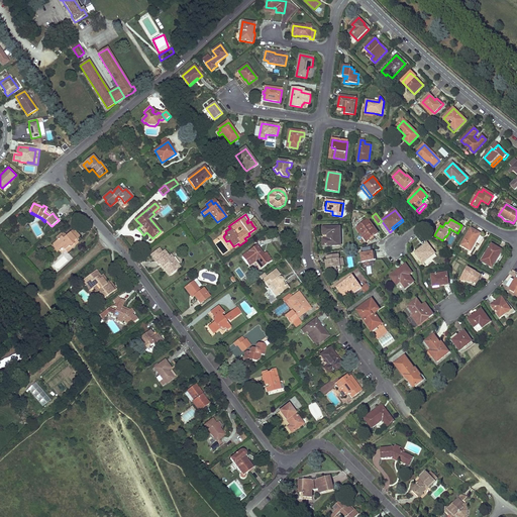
[(377,234),(367,221),(356,229),(364,238),(366,236),(370,240),(373,238),(377,234)]
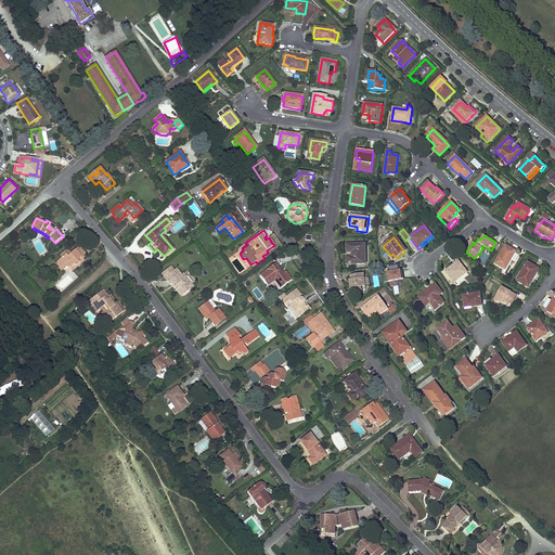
[(495,242),(491,250),(495,253),(500,245),(495,242)]
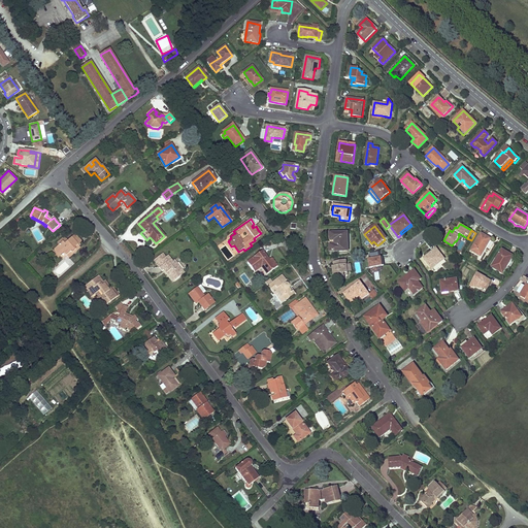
[(79,238),(75,233),(74,235),(81,243),(84,242),(79,238)]
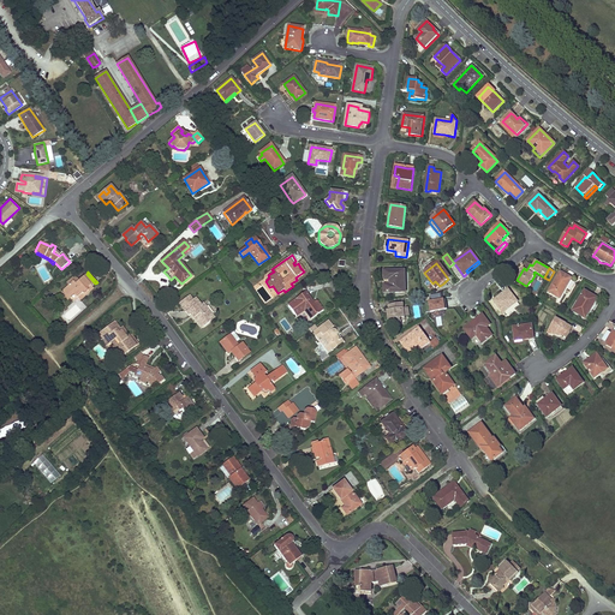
[(384,292),(405,292),(405,272),(384,272),(384,279),(392,279),(392,286),(384,286),(384,292)]
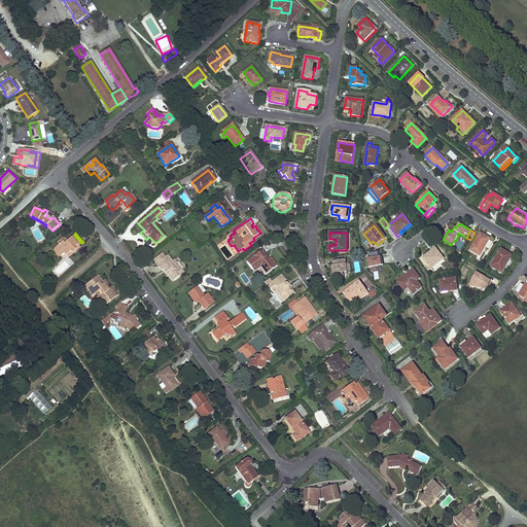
[(481,234),(470,250),(480,255),(484,249),(488,251),(493,242),(489,240),(490,239),(486,237),(481,234)]
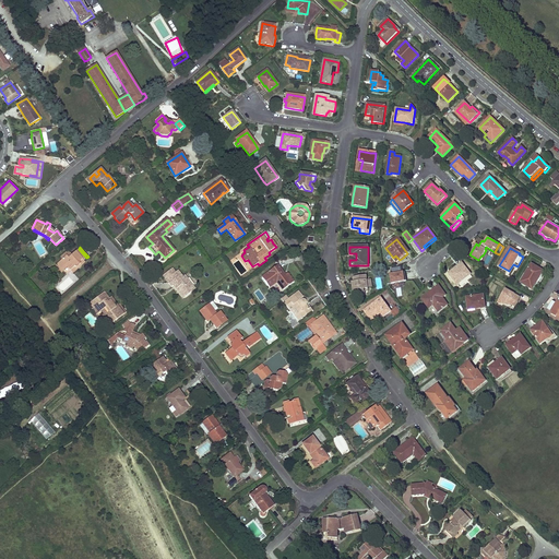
[(86,258),(79,249),(71,256),(68,259),(66,256),(62,259),(58,263),(62,269),(67,265),(68,266),(70,270),(73,266),(75,268),(79,264),(81,265),(84,262),(83,261),(86,258)]
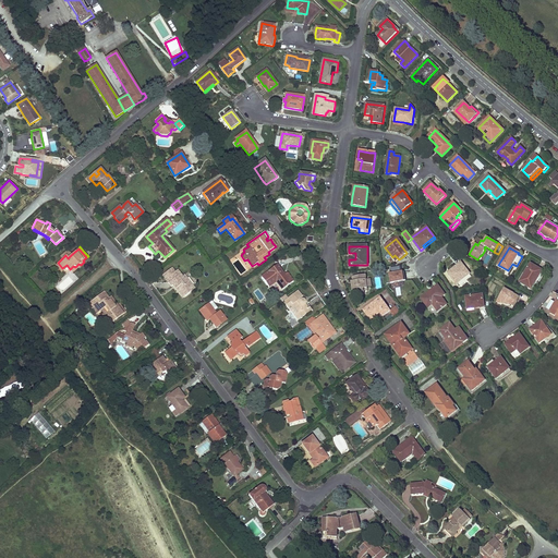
[(470,274),(461,264),(455,268),(448,274),(457,283),(470,274)]
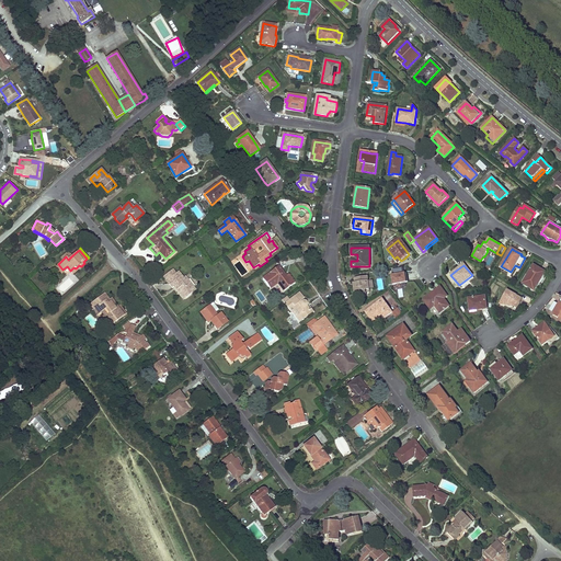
[(283,292),(294,284),(290,278),(287,275),(285,277),(277,266),(270,272),(271,273),(262,279),(270,288),(276,283),(283,292)]
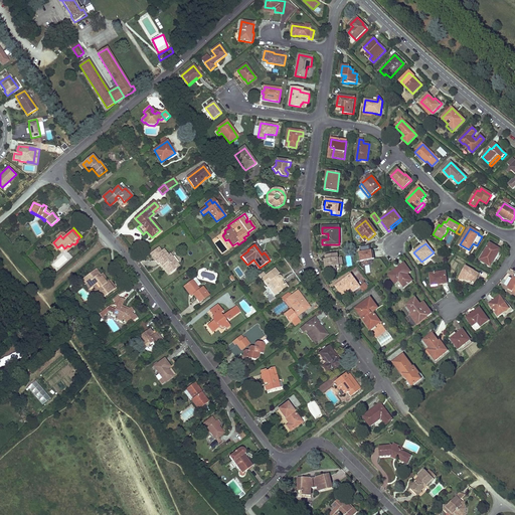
[(494,246),(490,244),(480,261),(490,267),(499,251),(494,248),(494,246)]
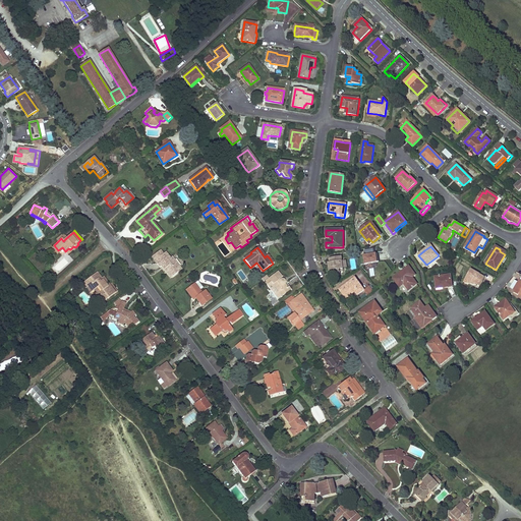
[(162,255),(159,251),(153,255),(156,259),(155,261),(158,265),(160,268),(163,266),(165,268),(164,269),(169,275),(170,273),(173,276),(178,273),(176,271),(179,268),(173,259),(171,261),(165,252),(163,254),(162,255)]
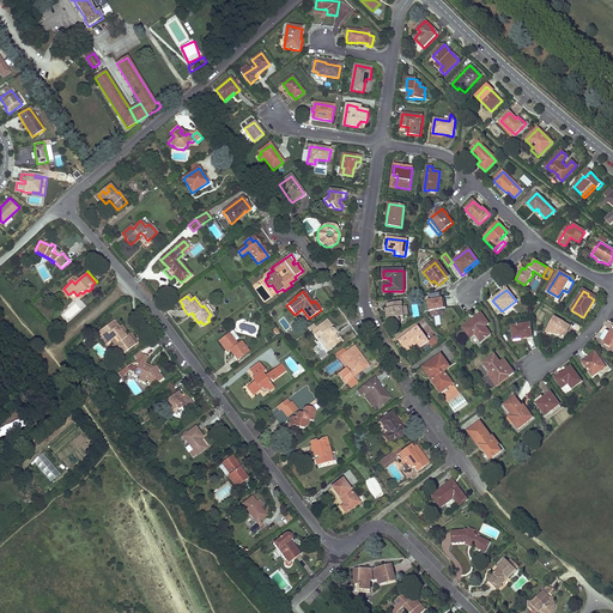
[(444,298),(423,302),(425,311),(445,308),(444,298)]
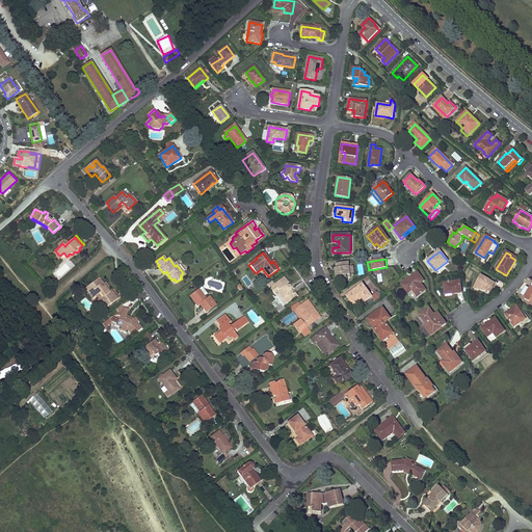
[(347,263),(335,265),(336,269),(337,272),(335,272),(335,276),(336,281),(341,280),(341,282),(345,281),(345,275),(349,274),(348,268),(347,263)]
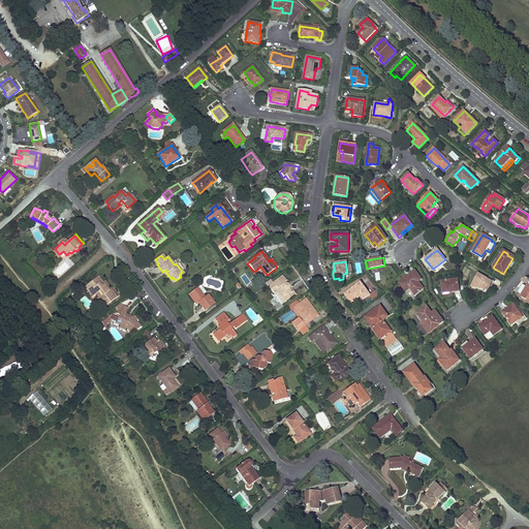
[(422,279),(415,271),(410,275),(400,283),(406,291),(410,288),(414,294),(423,288),(418,282),(422,279)]
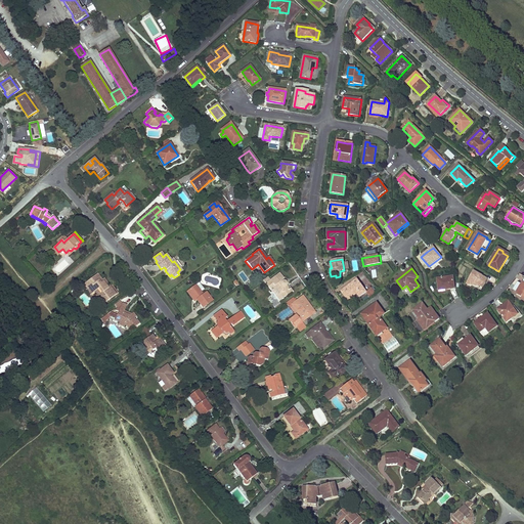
[(485,285),(488,279),(474,271),(468,282),(472,286),(474,282),(483,288),(485,285)]
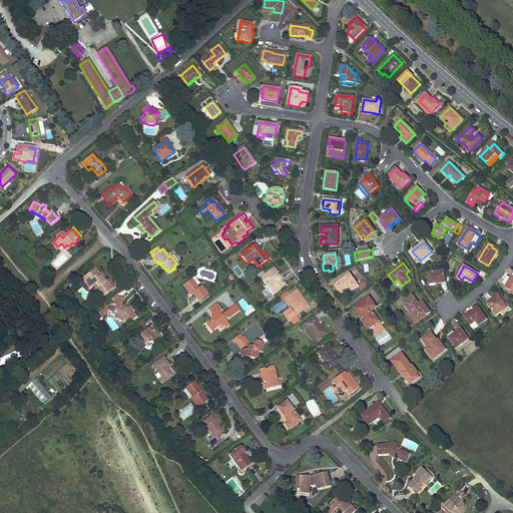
[(274,268),(261,278),(266,287),(268,286),(274,295),(276,294),(286,286),(284,283),(283,284),(280,281),(280,279),(280,278),(280,277),(279,276),(277,276),(276,275),(278,273),(274,268)]
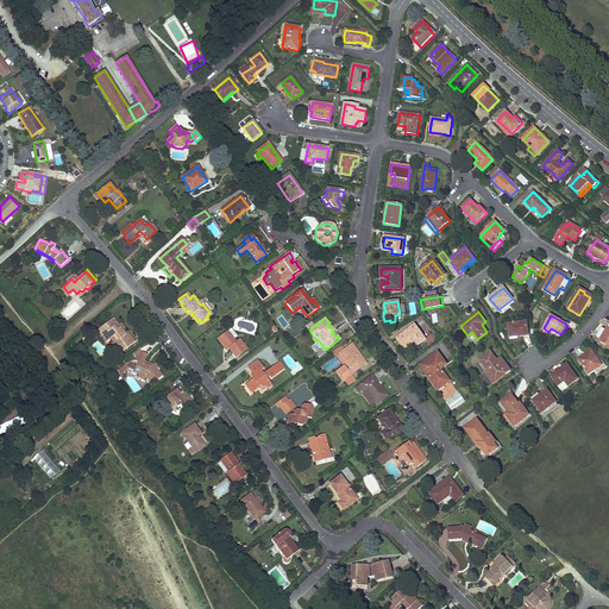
[(119,326),(113,319),(100,328),(105,333),(101,336),(106,341),(110,339),(117,349),(120,353),(135,343),(127,333),(125,336),(119,326)]
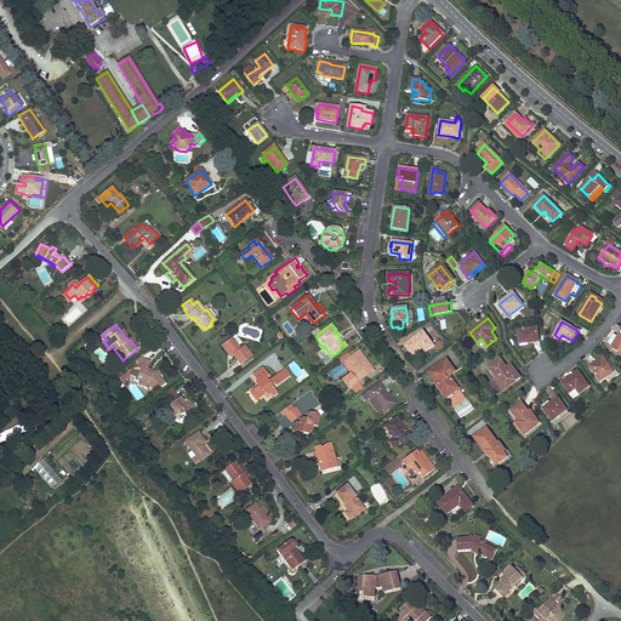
[(539,342),(536,329),(518,331),(520,342),(529,341),(529,343),(534,343),(539,342)]
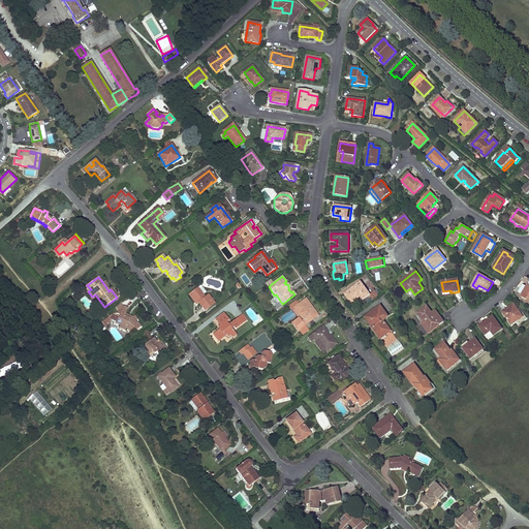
[(369,294),(361,283),(345,294),(348,300),(351,304),(355,301),(354,300),(360,296),(363,300),(369,294)]
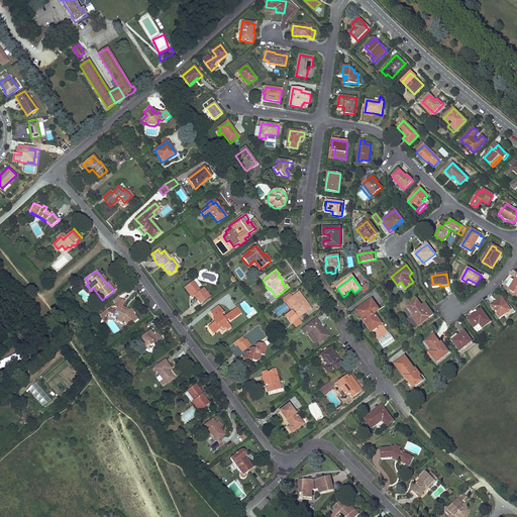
[(200,291),(193,282),(186,287),(192,294),(193,294),(194,296),(200,304),(209,297),(204,289),(200,291)]
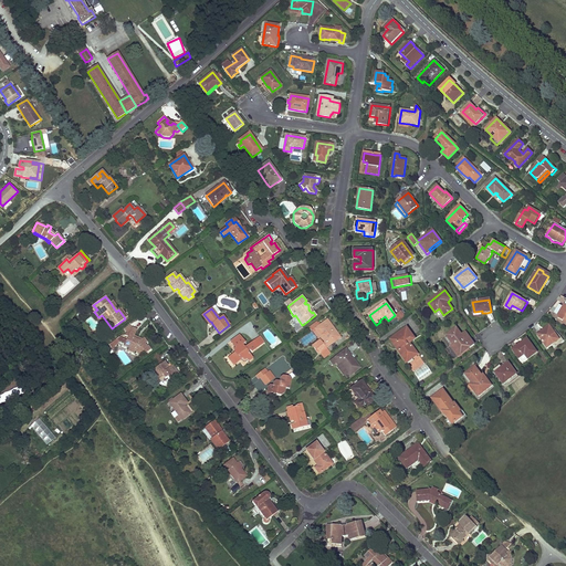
[(210,322),(203,314),(202,315),(210,326),(212,324),(211,322),(210,322)]
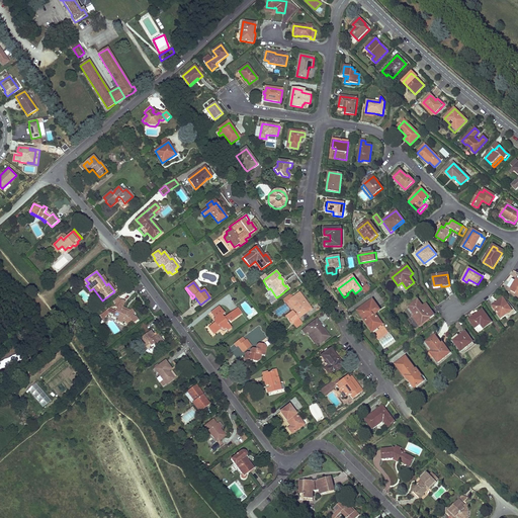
[(297,319),(311,310),(306,303),(298,293),(288,300),(296,313),(294,315),(293,313),(286,318),(290,324),(291,323),(297,319)]
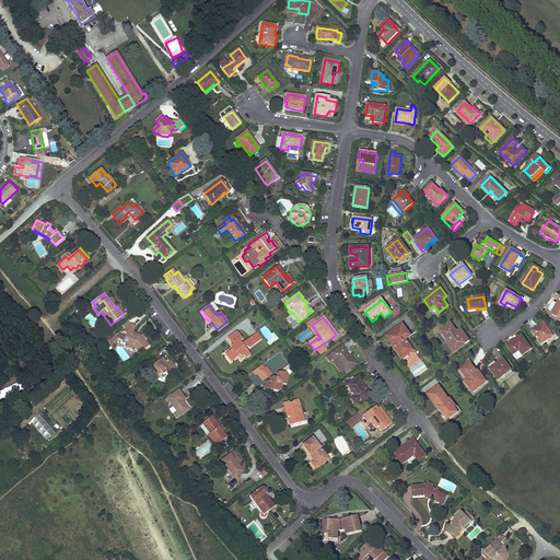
[(135,347),(138,351),(142,348),(144,350),(148,347),(146,342),(144,343),(143,340),(144,339),(141,335),(140,336),(138,338),(135,337),(136,335),(132,333),(136,327),(130,325),(128,322),(124,325),(125,328),(124,331),(127,334),(125,337),(124,339),(124,341),(127,343),(126,347),(132,349),(133,348),(135,347)]
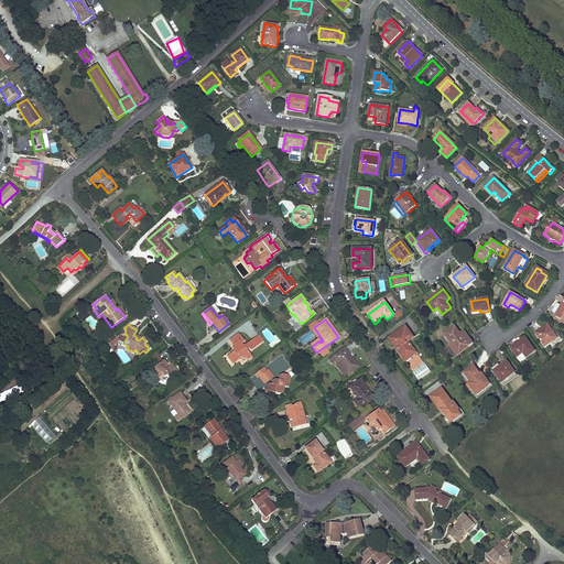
[(412,335),(405,327),(391,337),(397,346),(398,345),(400,347),(397,349),(403,358),(409,355),(411,357),(416,354),(409,342),(407,344),(404,340),(412,335)]
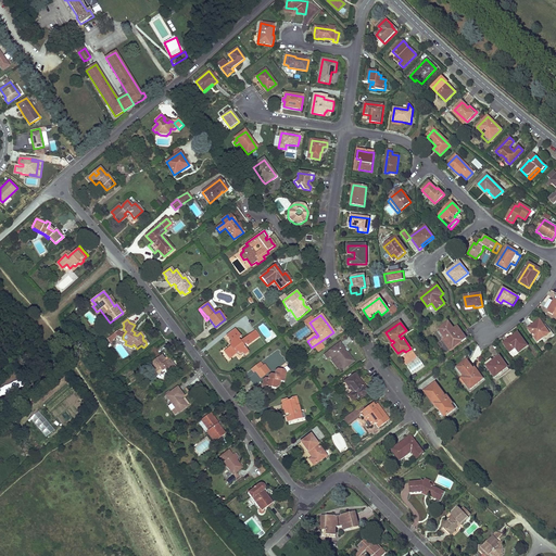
[(453,330),(447,323),(439,329),(444,338),(452,348),(466,338),(463,333),(457,327),(453,330)]
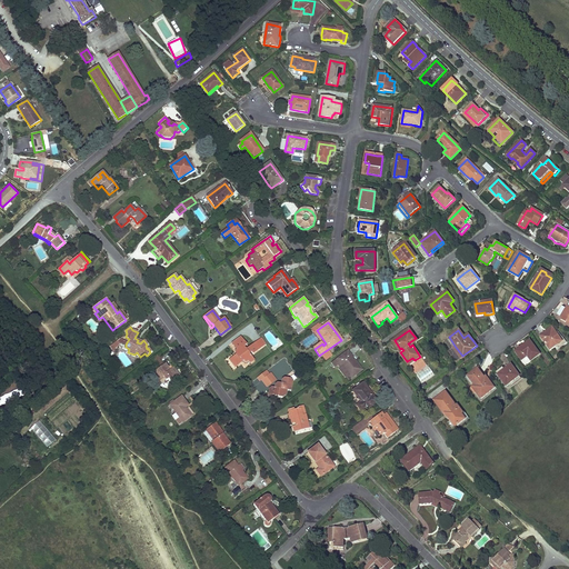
[(549,333),(547,331),(545,333),(541,337),(550,349),(557,345),(556,343),(560,339),(553,330),(549,333)]
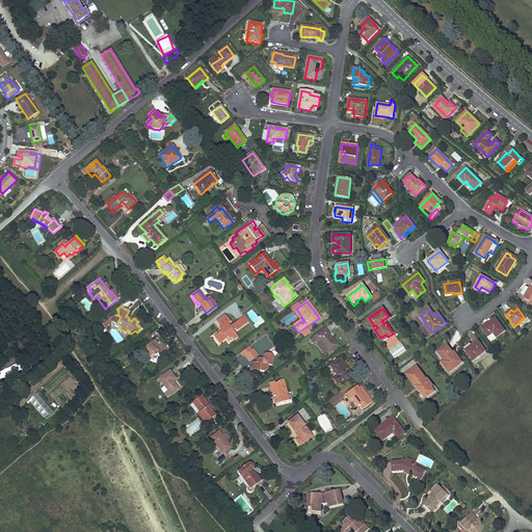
[(223,330),(215,336),(218,340),(220,343),(230,336),(232,340),(236,336),(232,330),(234,328),(236,330),(248,322),(244,316),(230,327),(228,324),(230,322),(224,316),(217,321),(223,330)]
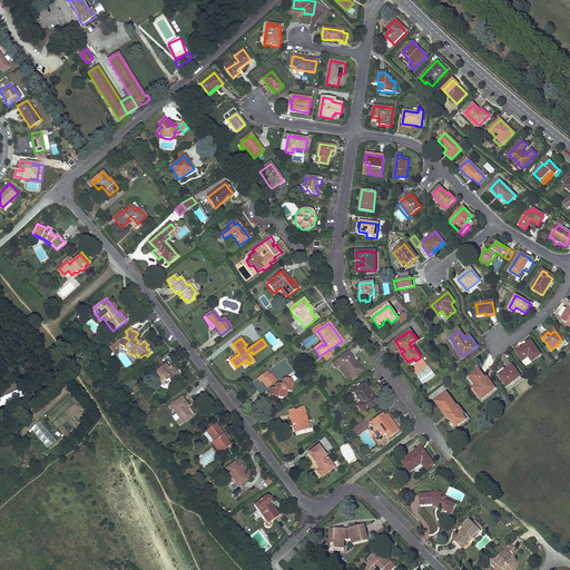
[(127,343),(120,340),(110,346),(112,350),(121,343),(126,345),(127,343)]
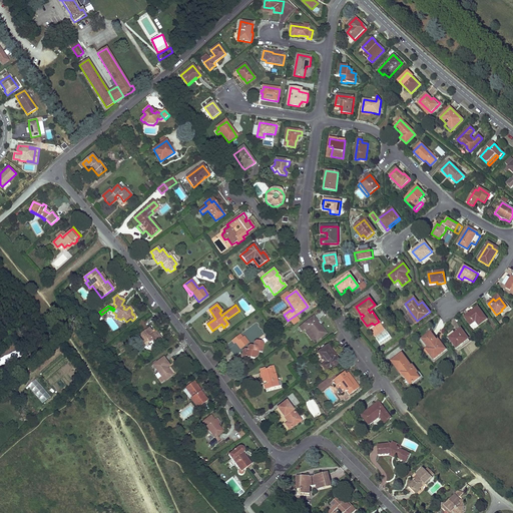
[(361,315),(356,307),(355,308),(361,318),(364,316),(362,314),(361,315)]
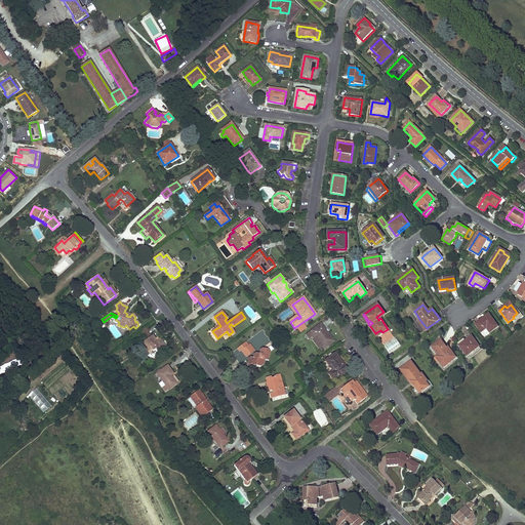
[(490,333),(498,327),(489,315),(485,318),(486,319),(482,322),(481,321),(480,322),(476,325),(482,333),(487,329),(490,333)]
